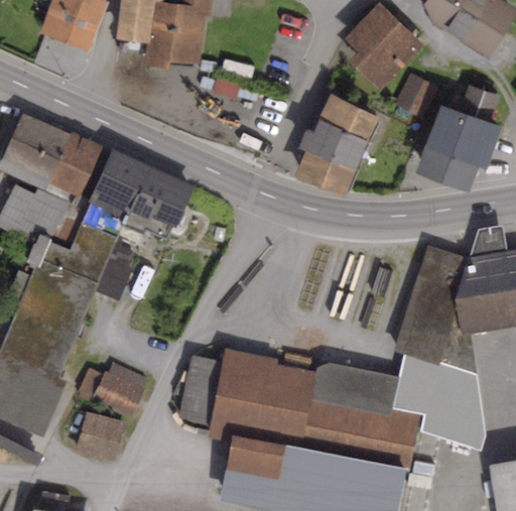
[(50,0),(38,31),(89,50),(108,1),(104,0),(50,0)]
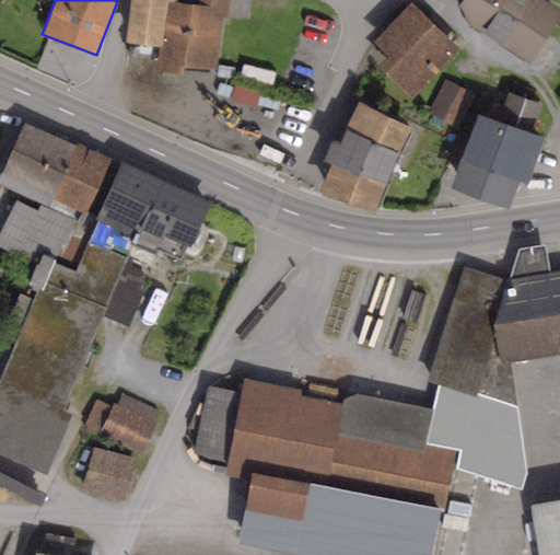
[(176,0),(131,0),(127,38),(160,42),(156,68),(186,72),(187,65),(218,69),(226,0),(198,0),(198,6),(177,2),(176,0)]
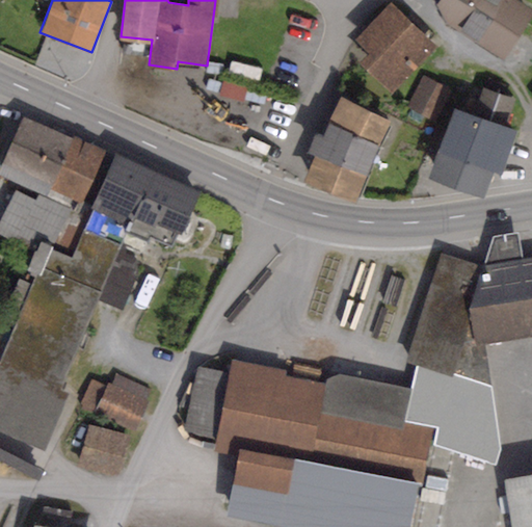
[(392,0),(391,0),(356,36),(369,49),(358,59),(394,93),(439,45),(392,0)]
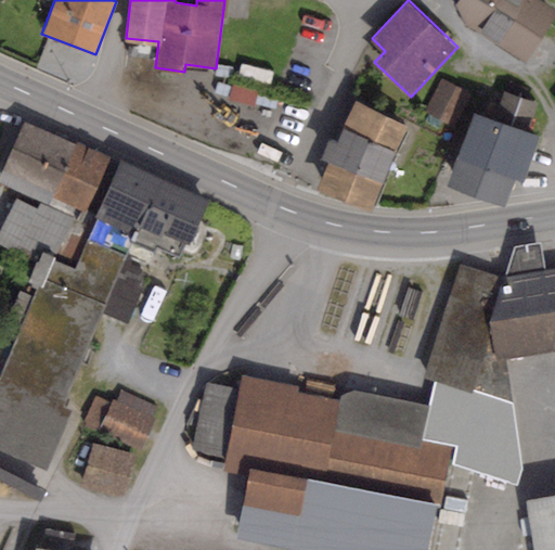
[(459,0),(457,3),(465,23),(526,62),(554,14),(554,10),(539,0),(520,0),(519,2),(514,0),(459,0)]
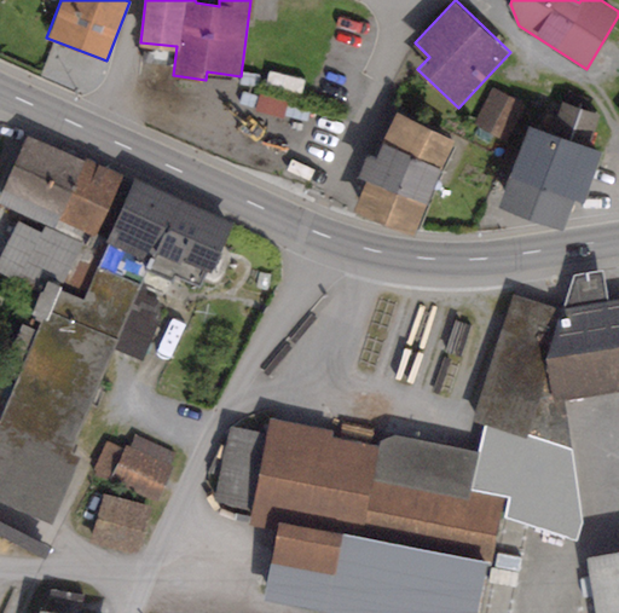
[(490,91),(472,128),(507,144),(525,107),(490,91)]
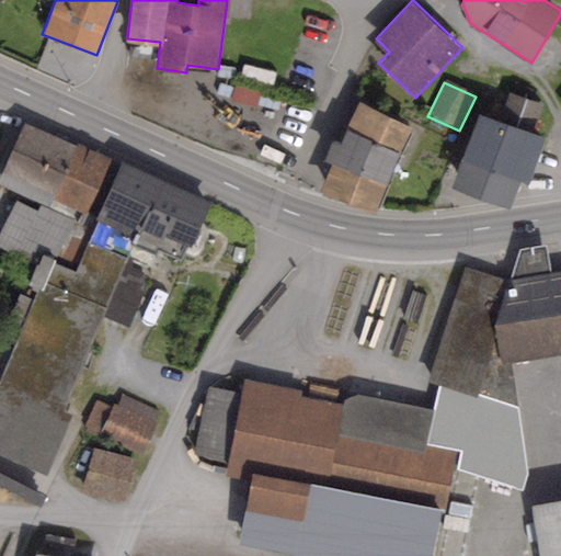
[(501,115),(480,108),(451,182),(510,204),(521,177),(530,180),(548,133),(538,129),(547,104),(510,90),(501,115)]
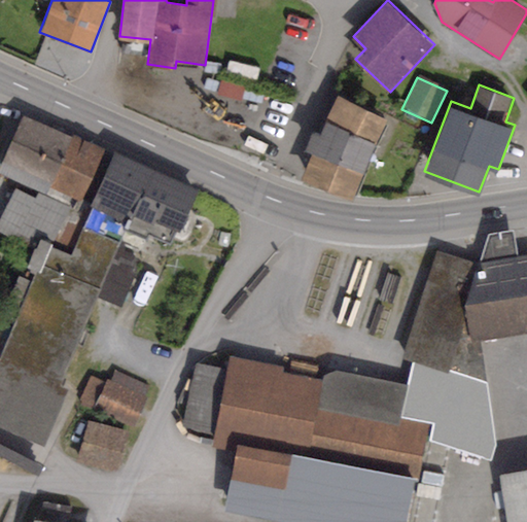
[(339,93),(325,117),(376,140),(390,117),(339,93)]
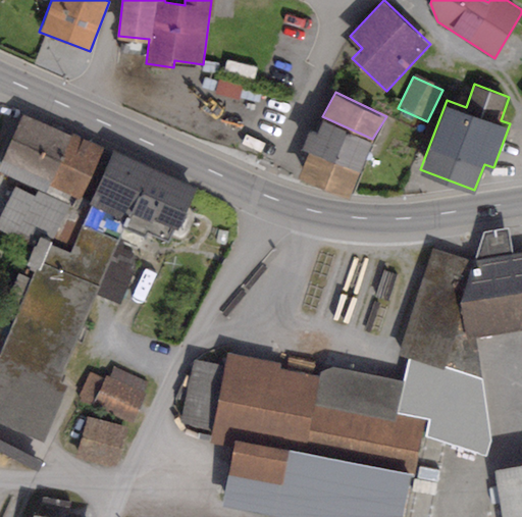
[(0,169),(47,192),(72,138),(22,114),(0,165),(0,169)]
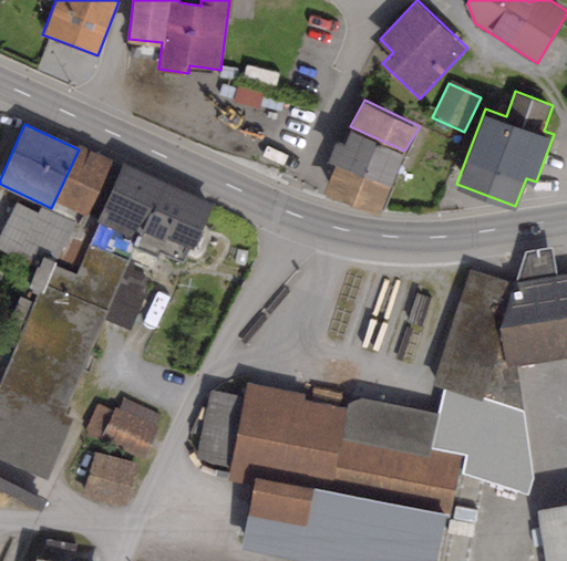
[(336,137),(328,157),(338,160),(392,183),(404,151),(350,126),(344,141),(336,137)]
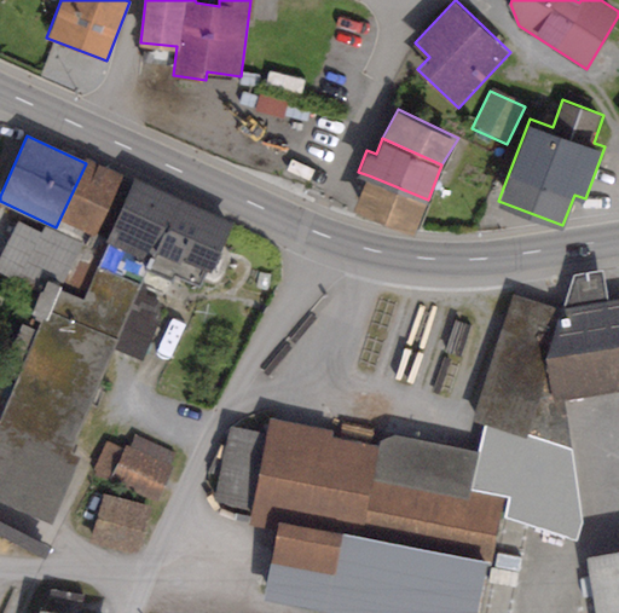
[(123,177),(88,160),(86,163),(56,227),(85,242),(90,233),(96,236),(123,177)]
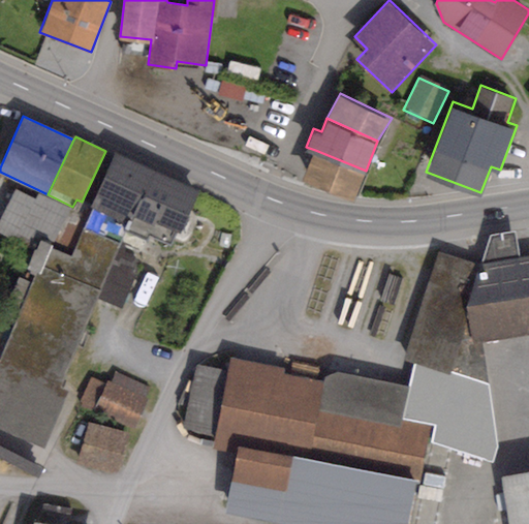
[(203,189),(115,150),(89,206),(129,224),(135,212),(182,234),(203,189)]
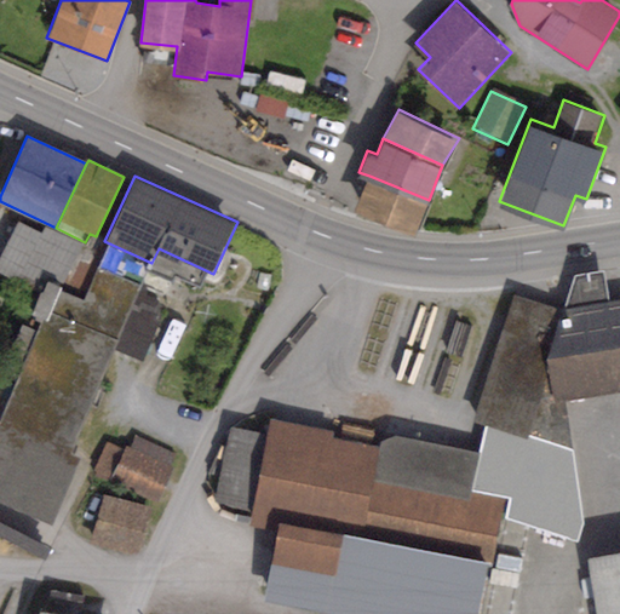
[(369,176),(354,207),(415,234),(429,200),(369,176)]
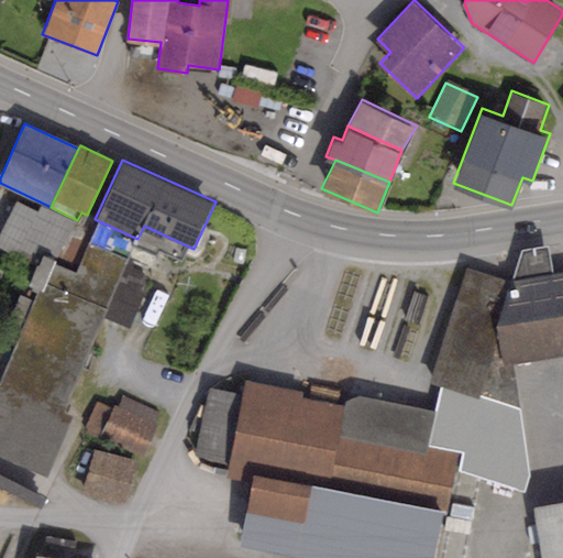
[(37,212),(17,201),(0,237),(0,248),(35,264),(29,285),(39,290),(46,281),(109,308),(132,261),(89,243),(77,271),(56,262),(75,222),(42,207),(37,212)]
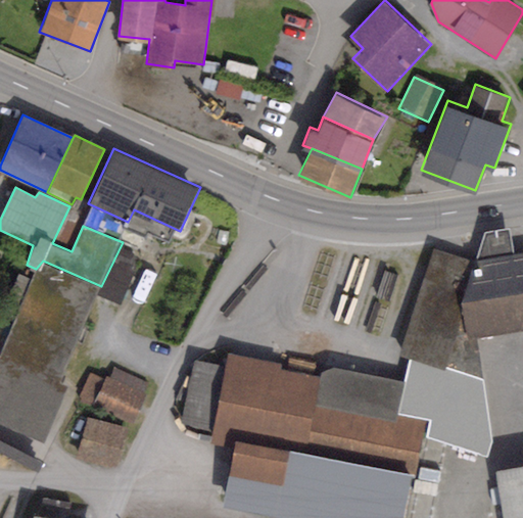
[(485,234),(477,261),(514,255),(510,229),(485,234)]
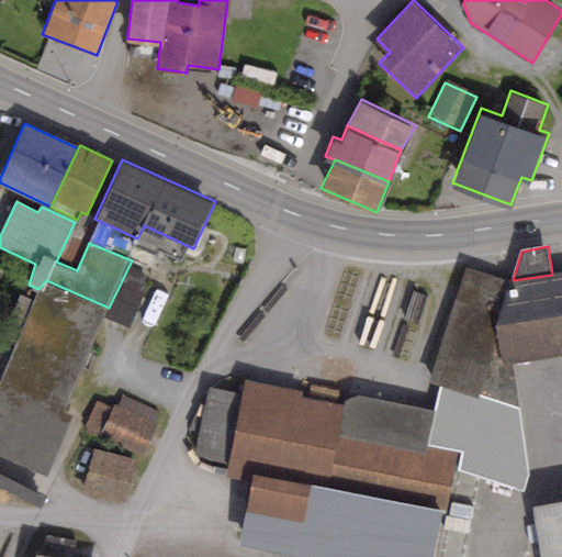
[(346,401),(345,404),(338,437),(428,455),(429,447),(463,454),(458,472),(524,490),(528,471),(513,365),(503,366),(497,322),(507,281),(462,270),(435,379),(447,382),(438,415),(358,394),(346,401)]
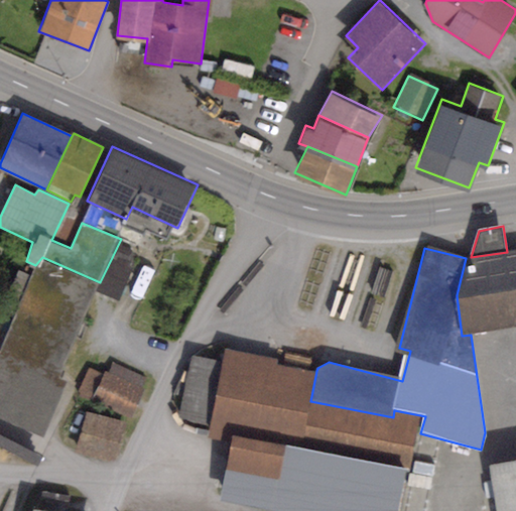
[(471,257),(466,258),(457,295),(462,336),(471,335),(515,326),(515,250),(507,252),(471,257)]
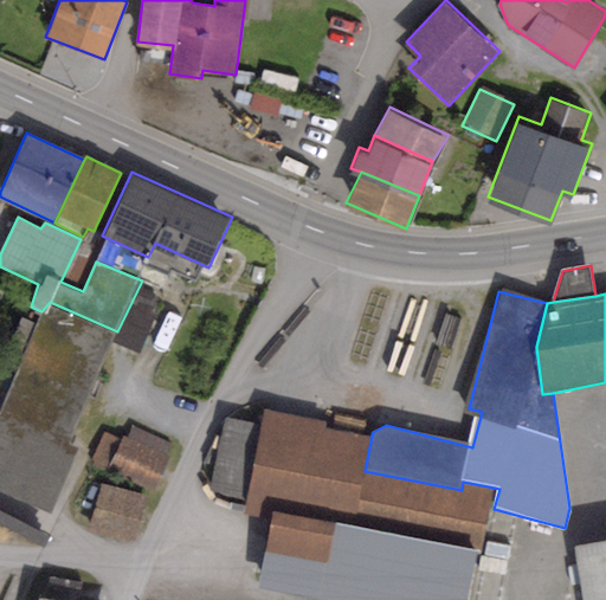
[(42,311),(0,408),(0,490),(52,511),(81,446),(71,442),(117,331),(50,302),(42,311)]
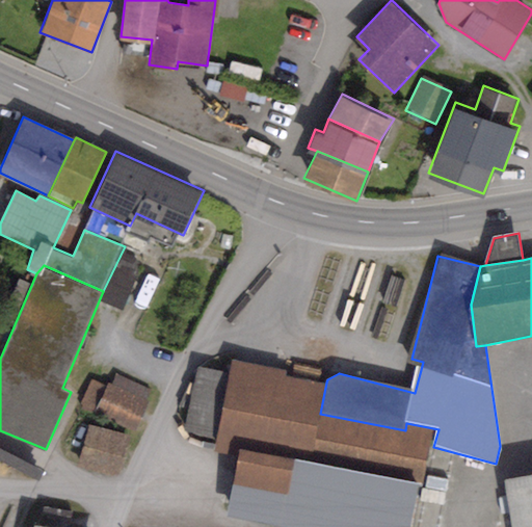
[(216,439),(217,448),(236,453),(233,477),(227,516),(281,526),(411,526),(433,447),(439,429),(406,423),(405,430),(320,414),(326,383),(287,375),(288,370),(232,359),(229,373),(197,368),(184,429),(188,432),(216,439)]
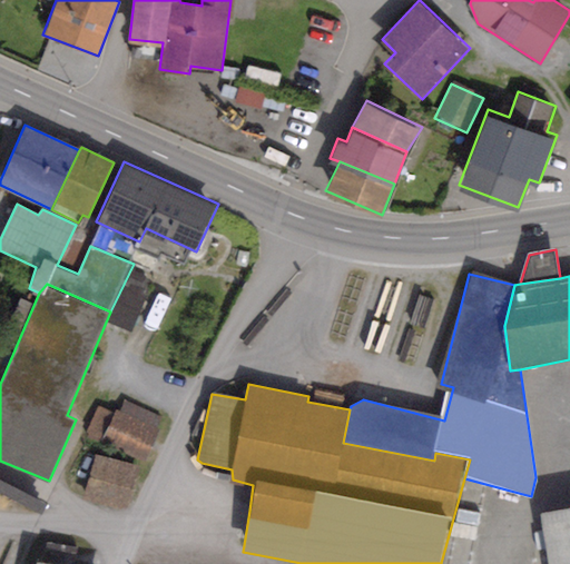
[(166,421),(126,403),(121,414),(116,412),(115,415),(98,408),(85,438),(146,466),(166,421)]
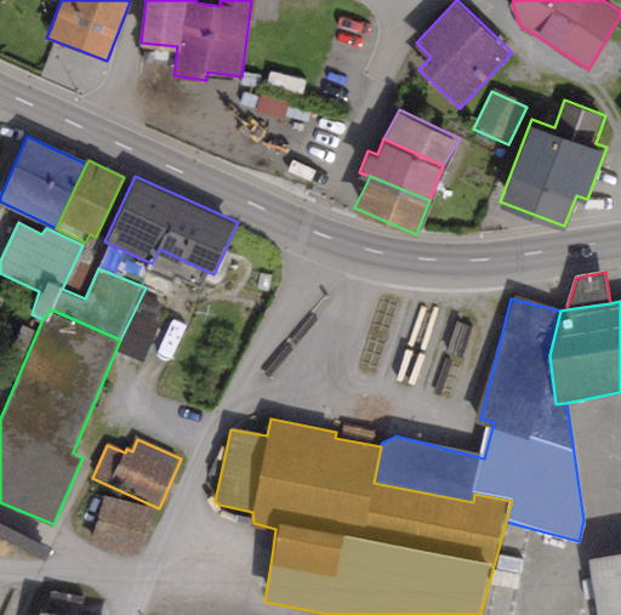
[(152,511),(103,497),(90,545),(138,559),(152,511)]
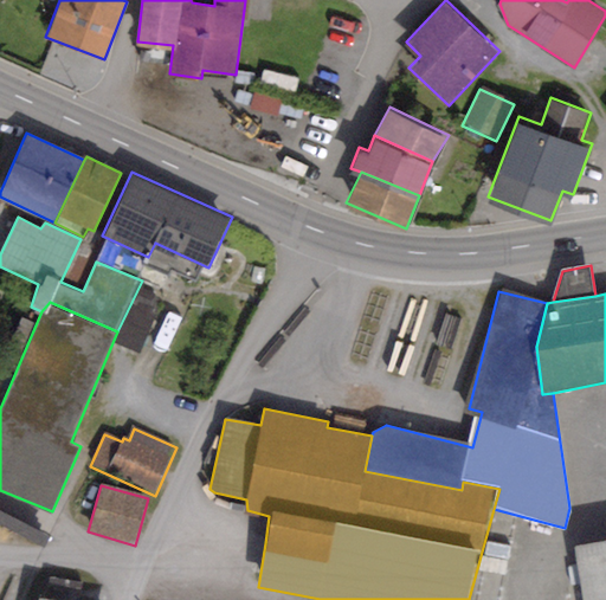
[(605,599),(605,535),(575,541),(584,599),(605,599)]
